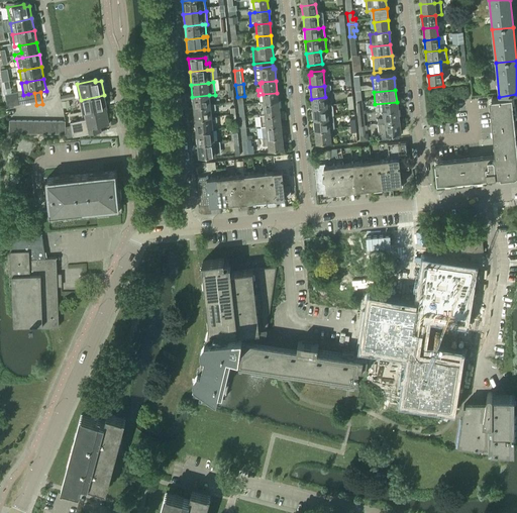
[(34,93),(28,94),(30,106),(36,105),(34,93)]
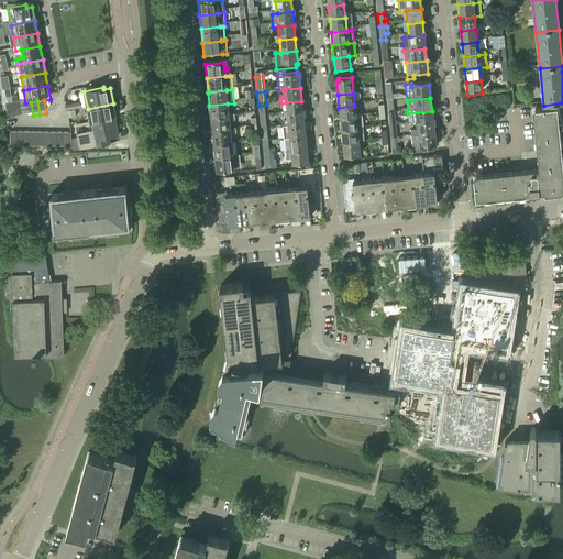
[(301,101),(286,102),(288,116),(304,113),(301,101)]
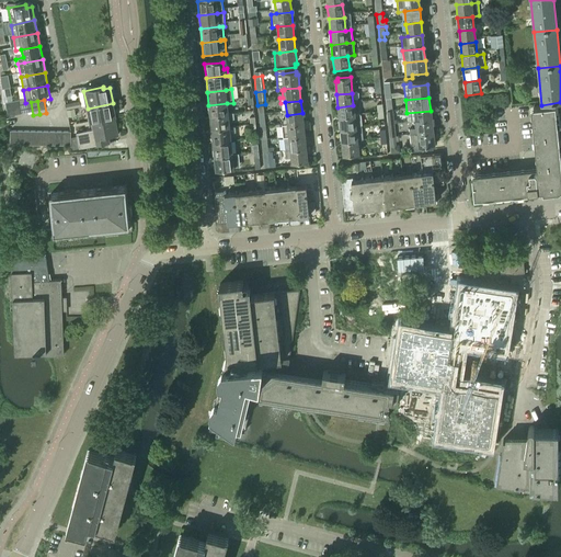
[(25,103),(24,103),(26,117),(33,115),(31,102),(25,103)]
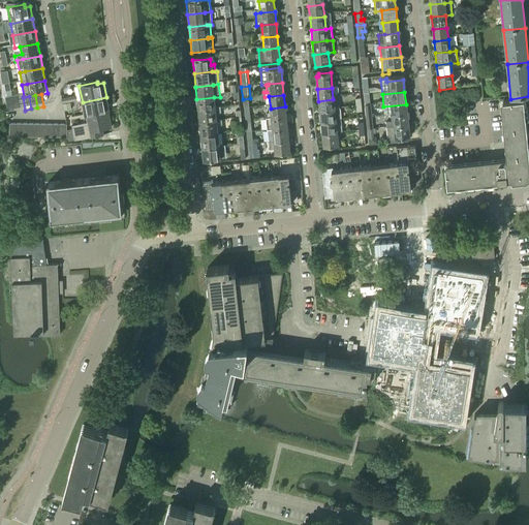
[(23,97),(17,98),(19,112),(25,111),(23,97)]
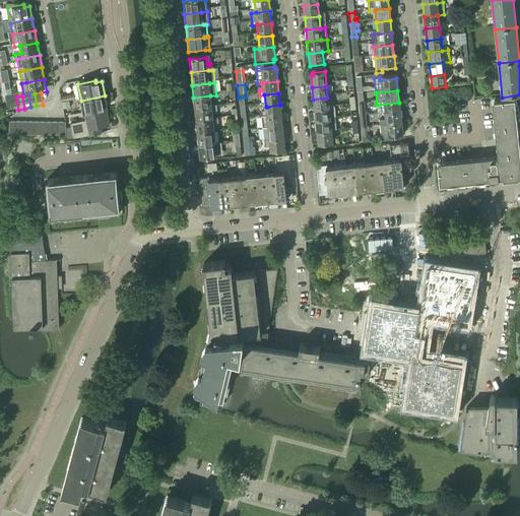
[(65,130),(65,138),(72,136),(73,141),(110,134),(109,134),(99,136),(98,130),(111,128),(108,112),(105,95),(81,101),(84,116),(85,116),(86,124),(70,127),(71,129),(65,130)]
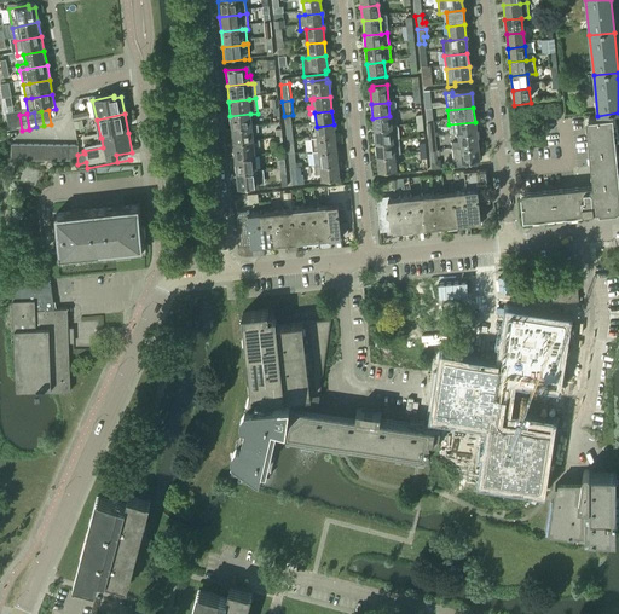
[(250,114),(230,116),(232,132),(253,129),(250,114)]
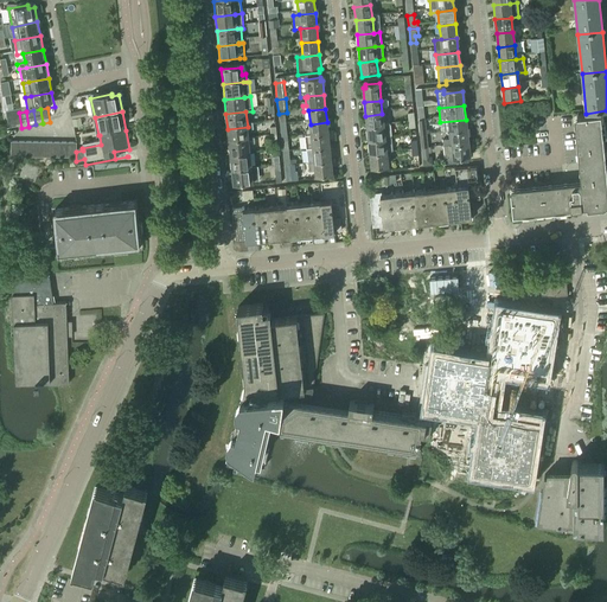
[(13,114),(12,114),(16,129),(21,128),(19,113),(13,114)]
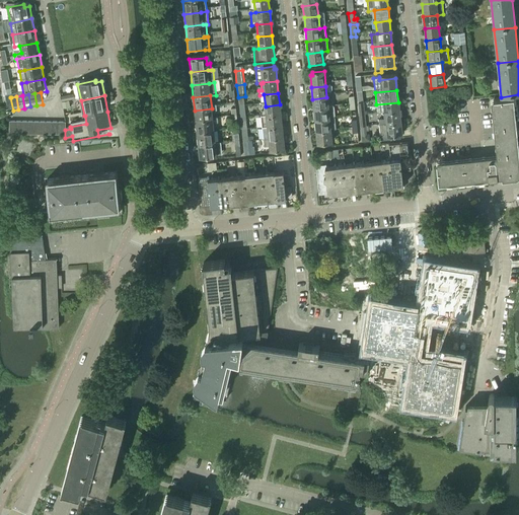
[(7,98),(4,98),(7,112),(13,111),(10,97),(7,98)]
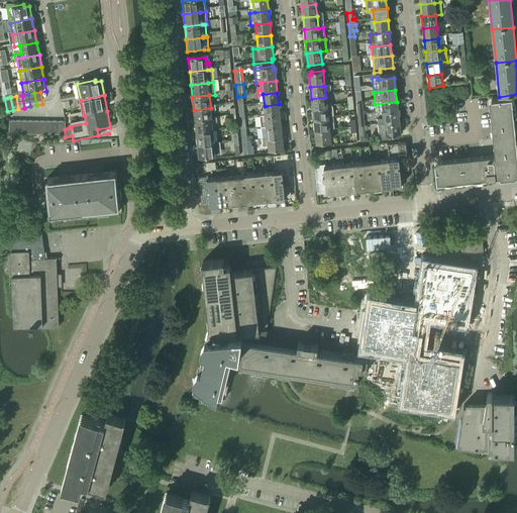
[(311,99),(313,110),(327,109),(325,97),(311,99)]
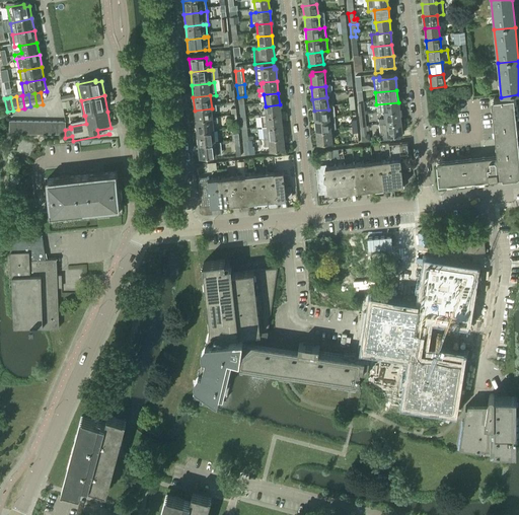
[(495,162),(436,168),(439,189),(494,182),(493,180),(502,179),(503,181),(515,180),(517,180),(518,179),(518,178),(518,146),(514,99),(494,101),(501,167),(499,167),(499,169),(497,169),(496,163),(495,162)]
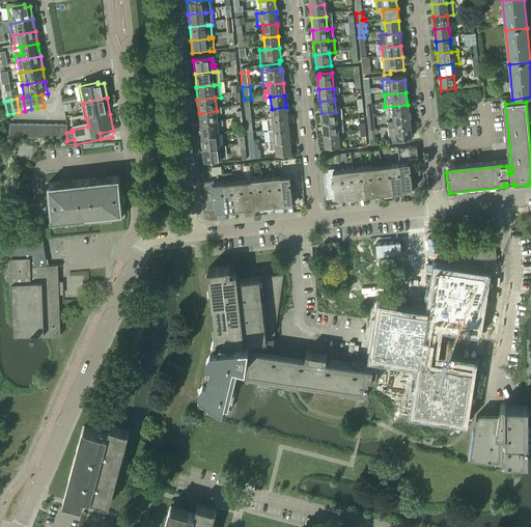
[(392,118),(409,116),(408,105),(385,107),(387,118),(392,118)]
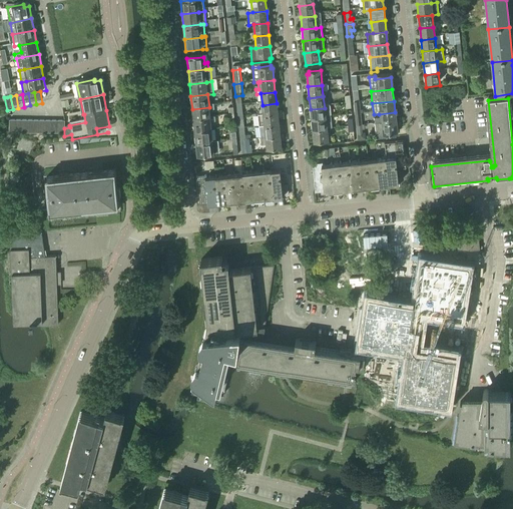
[(261,112),(259,113),(259,117),(278,115),(277,103),(263,105),(260,105),(261,112)]
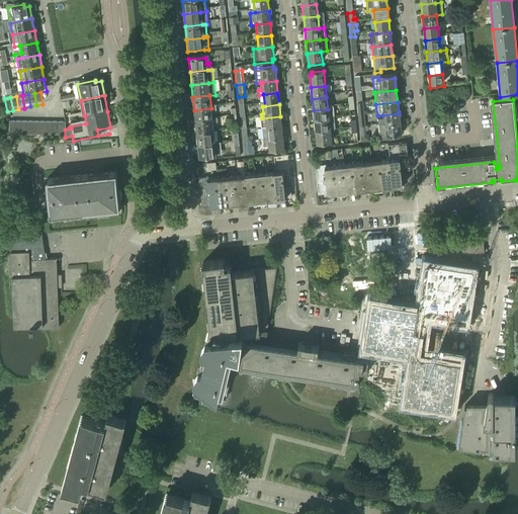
[(211,108),(194,110),(195,122),(212,120),(211,113),(217,113),(216,108),(211,108)]
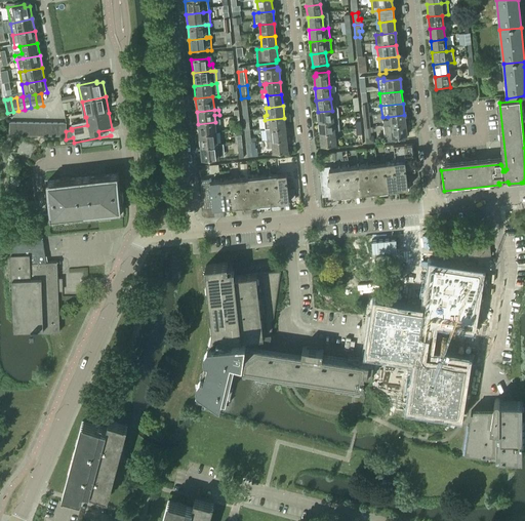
[(318,112),(319,124),(333,123),(333,122),(338,122),(337,110),(332,111),(318,112)]
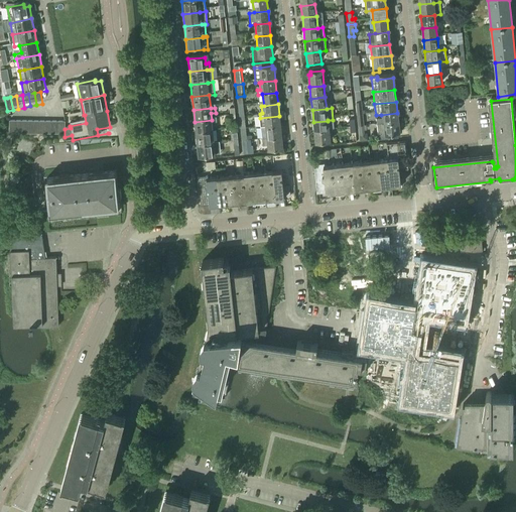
[(377,127),(398,125),(397,113),(381,115),(382,122),(376,122),(377,127)]
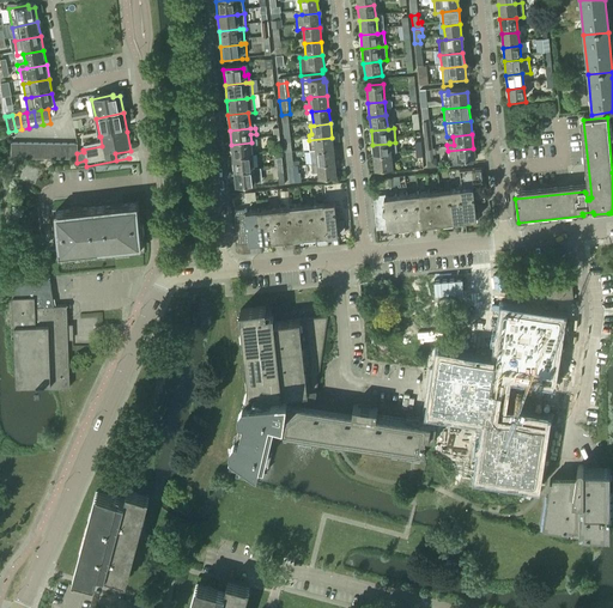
[(309,140),(308,140),(309,154),(333,152),(332,138),(309,140)]
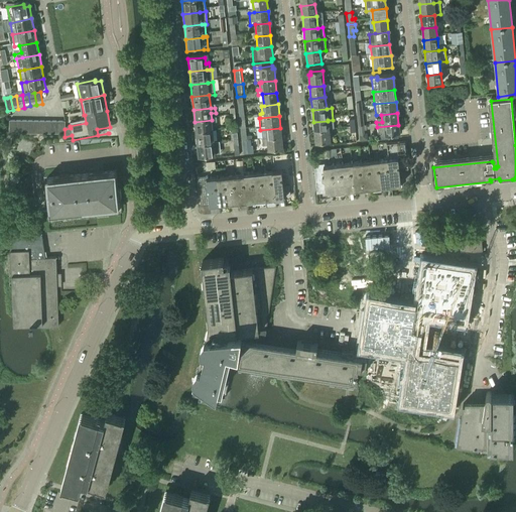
[(212,120),(195,122),(196,135),(213,133),(213,126),(217,125),(216,120),(212,120)]
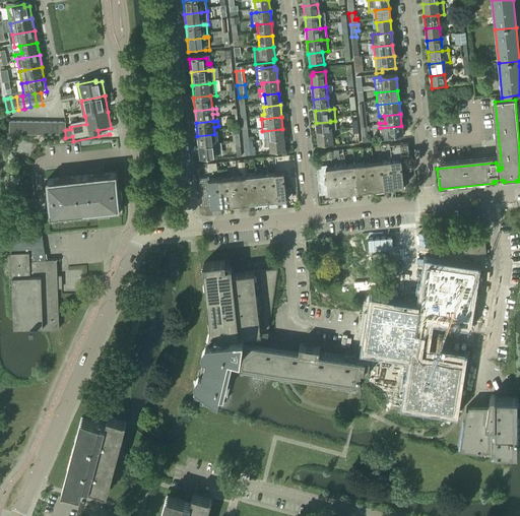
[(316,123),(317,135),(331,133),(336,133),(335,121),(330,121),(330,122),(316,123)]
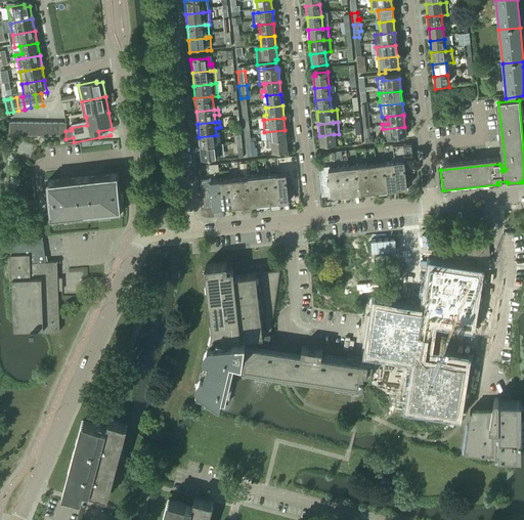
[(404,143),(404,139),(406,139),(404,127),(383,129),(385,145),(404,143)]
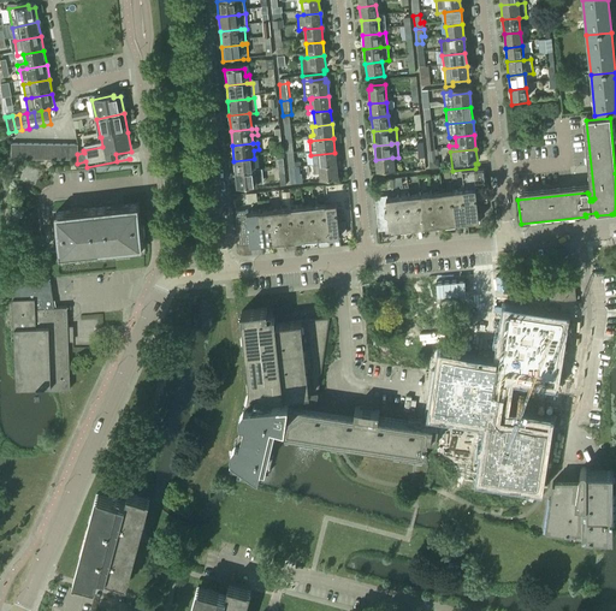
[(335,153),(311,155),(313,168),(319,168),(336,166),(335,153)]
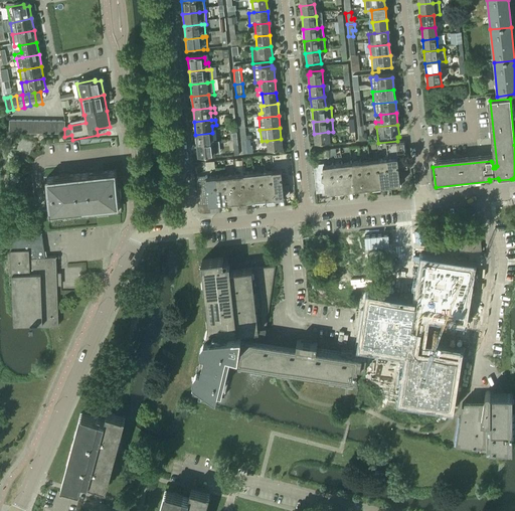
[(364,137),(363,129),(358,129),(359,139),(360,139),(360,144),(367,143),(366,136),(364,137)]
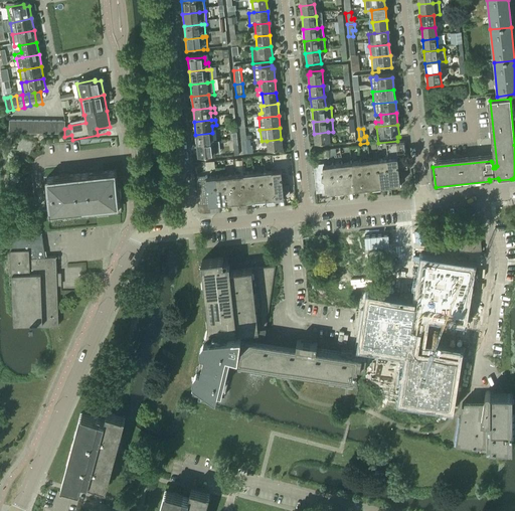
[(328,132),(314,134),(315,146),(329,144),(328,132)]
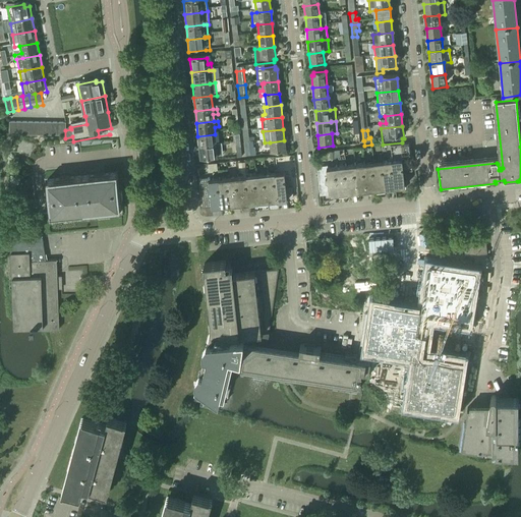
[(215,134),(197,136),(199,149),(217,147),(215,134)]
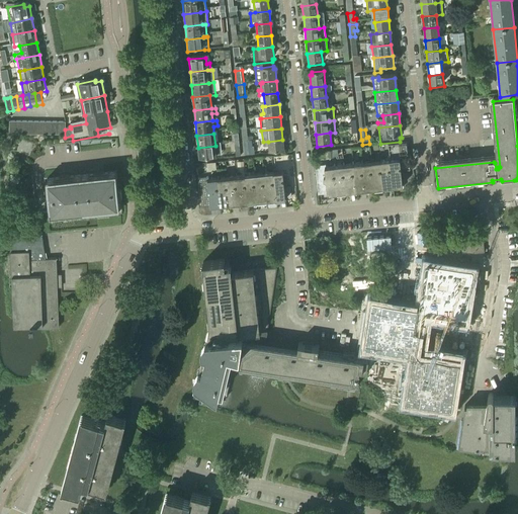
[(268,142),(263,142),(263,150),(269,149),(269,154),(270,156),(277,156),(276,153),(284,152),(282,140),(268,142)]
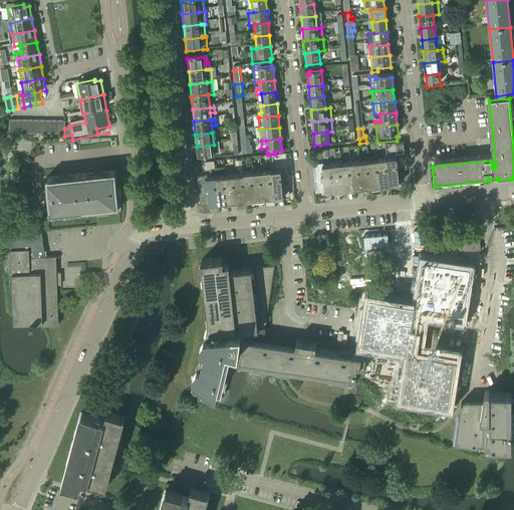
[(214,145),(197,147),(198,160),(215,158),(214,145)]
